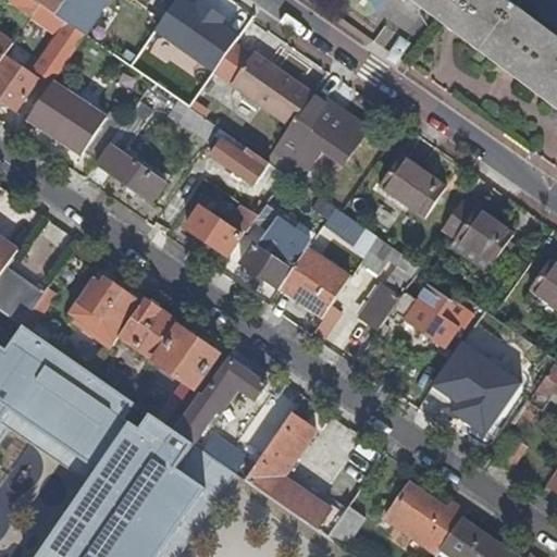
[(8,0),(9,0),(32,16),(40,4),(33,0),(8,0)]
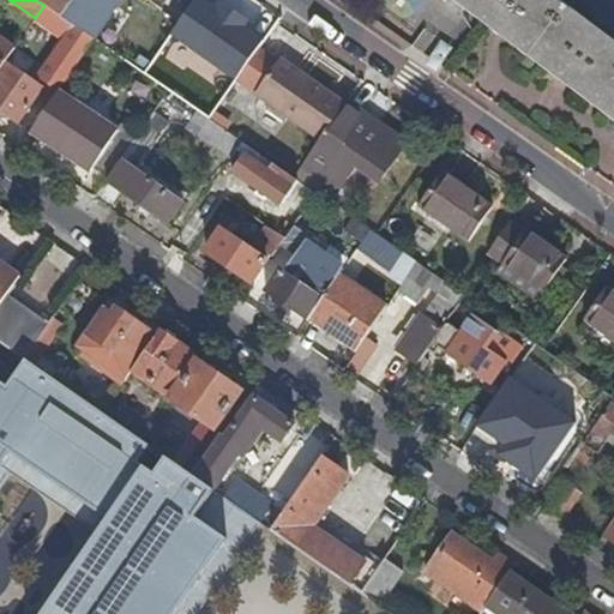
[(36,0),(44,5),(61,17),(72,0),(36,0)]
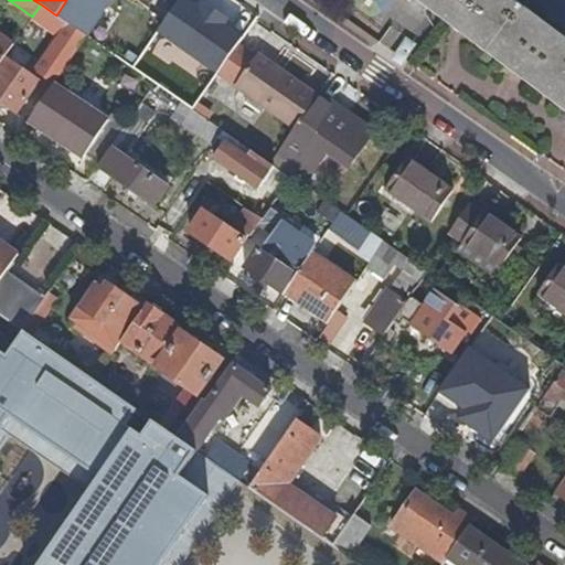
[(109,0),(66,0),(56,16),(68,23),(86,35),(109,0)]
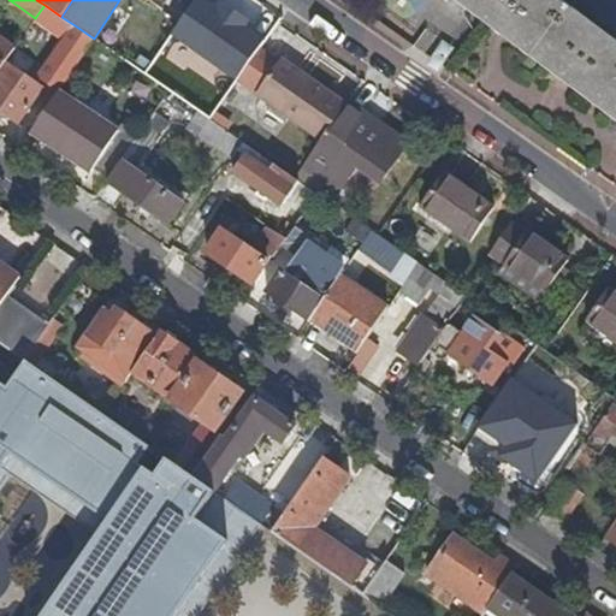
[(194,0),(209,11),(215,0),(194,0)]
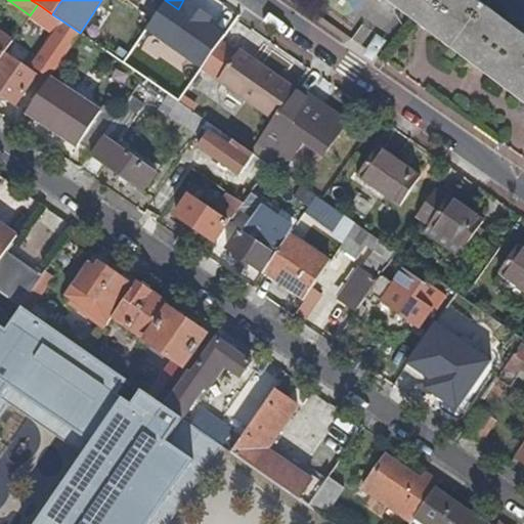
[(523,102),(523,38),(473,0),(385,0),(411,19),(523,102)]
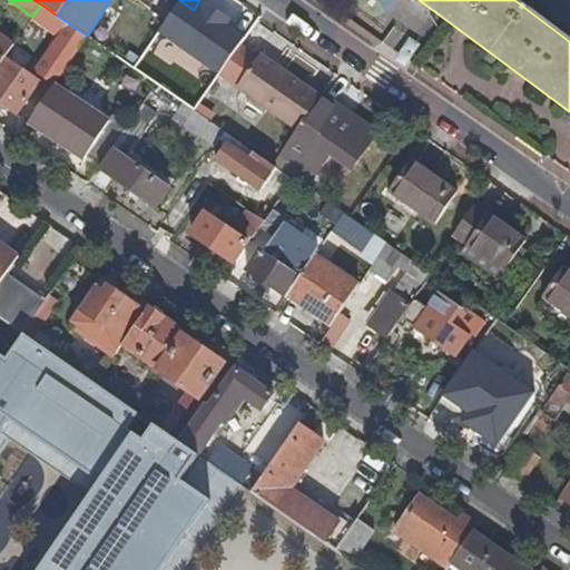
[(61,36),(69,23),(57,16),(41,5),(32,17),(61,36)]
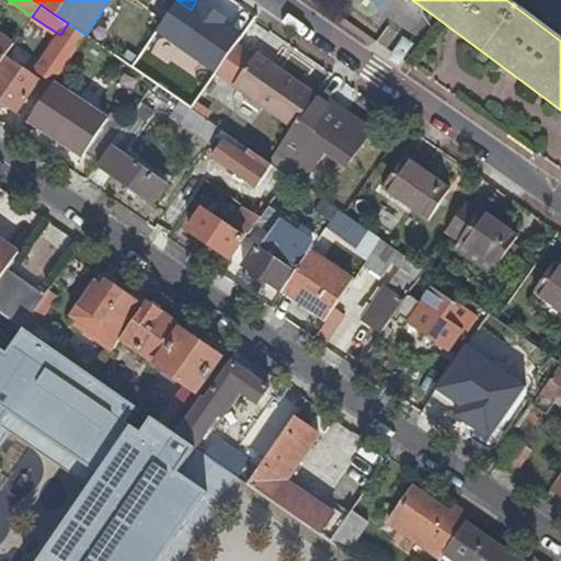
[(36,70),(54,82),(86,35),(68,23),(60,35),(36,70)]
